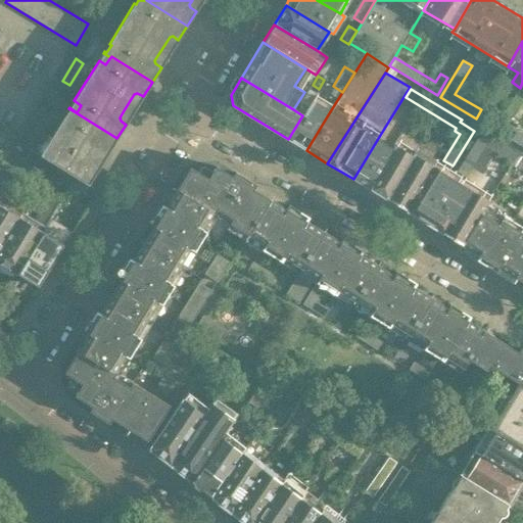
[(306,150),(330,111),(312,100),(302,115),(288,139),(306,150)]
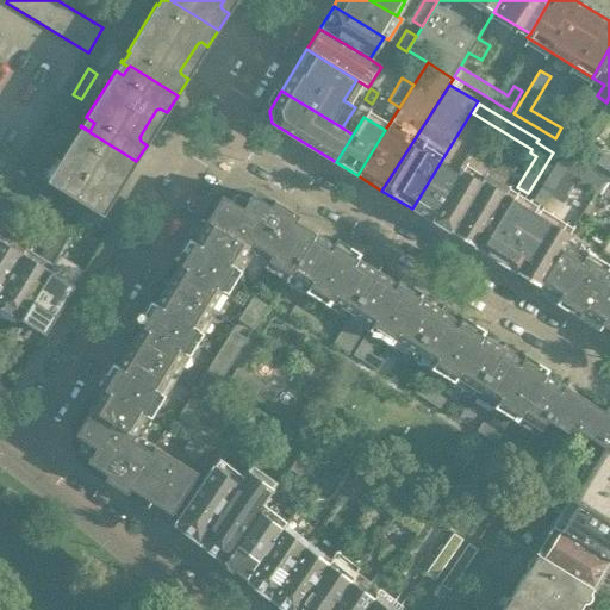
[(88,131),(80,126),(80,128),(88,132),(82,141),(74,136),(60,161),(68,166),(56,185),(48,179),(47,181),(103,216),(117,193),(107,187),(116,175),(119,174),(126,178),(136,161),(88,131)]
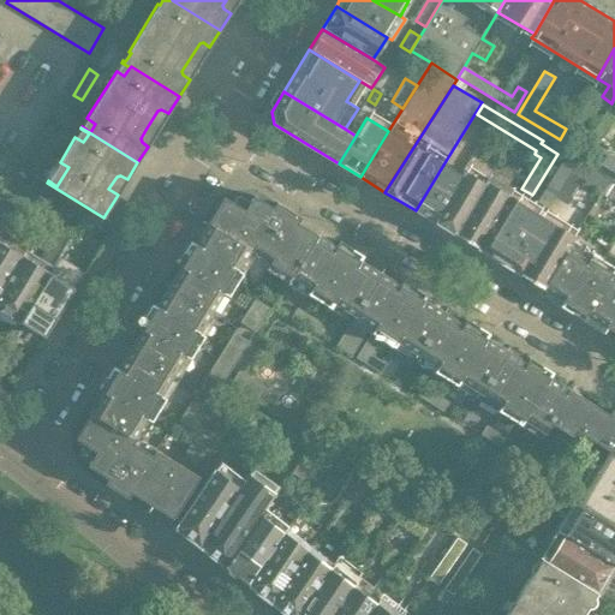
[(614,159),(590,144),(584,154),(614,173),(614,159)]
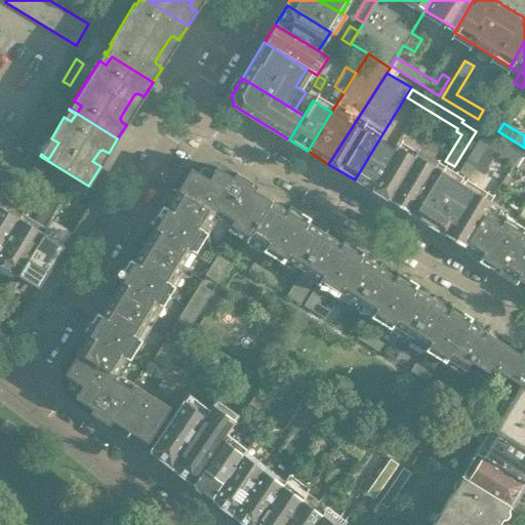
[(482,134),(458,172),(467,177),(487,146),(513,162),(519,154),(490,136),(488,139),(482,134)]
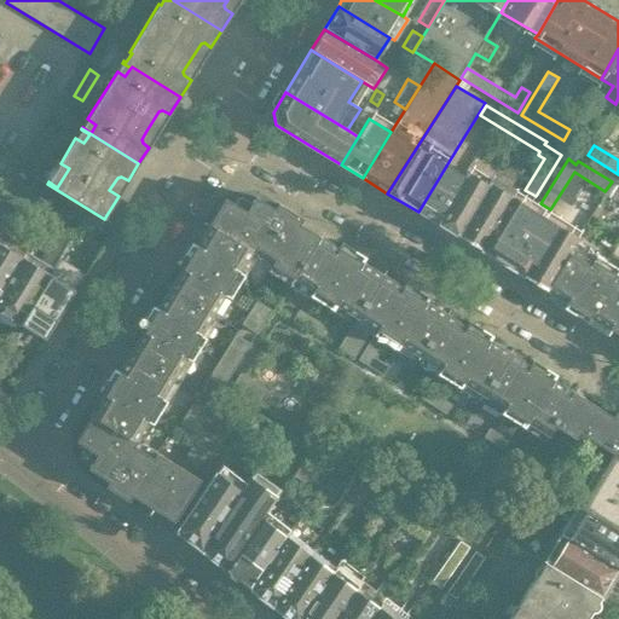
[(435,223),(464,177),(446,166),(418,212),(435,223)]
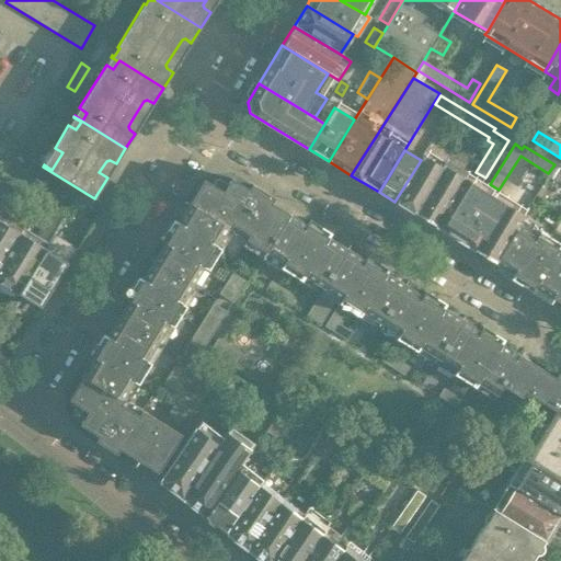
[(434,226),(462,179),(470,165),(449,153),(441,168),(413,213),(434,226)]
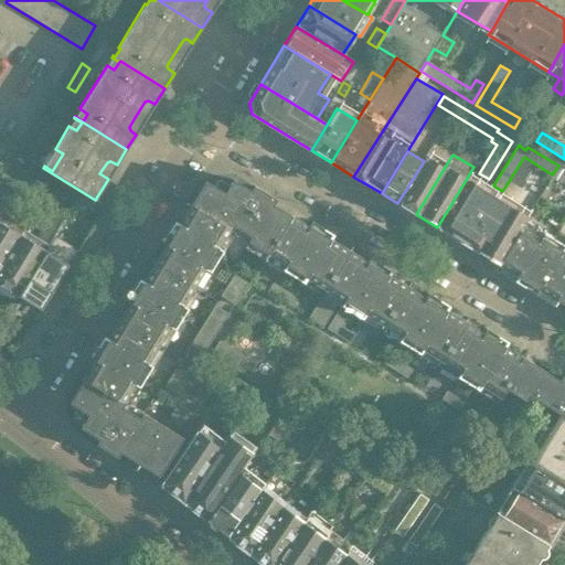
[(416,214),(444,169),(426,158),(424,161),(397,203),(416,214)]
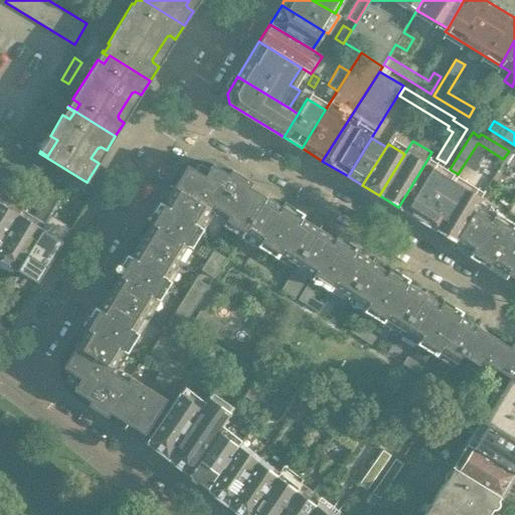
[(251,182),(241,176),(232,170),(229,174),(211,164),(204,176),(187,165),(172,189),(207,210),(209,211),(212,206),(227,215),(225,220),(242,231),(265,196),(248,186),(251,182)]
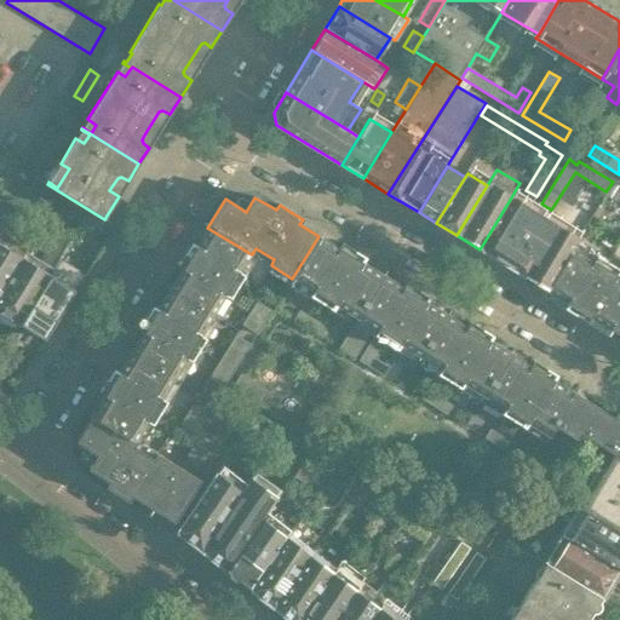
[(504,265),(537,212),(511,197),(480,250),(504,265)]
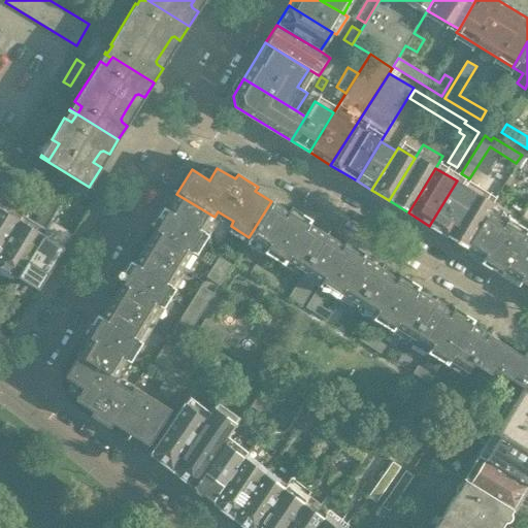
[(443,234),(470,190),(457,180),(429,226),(443,234)]
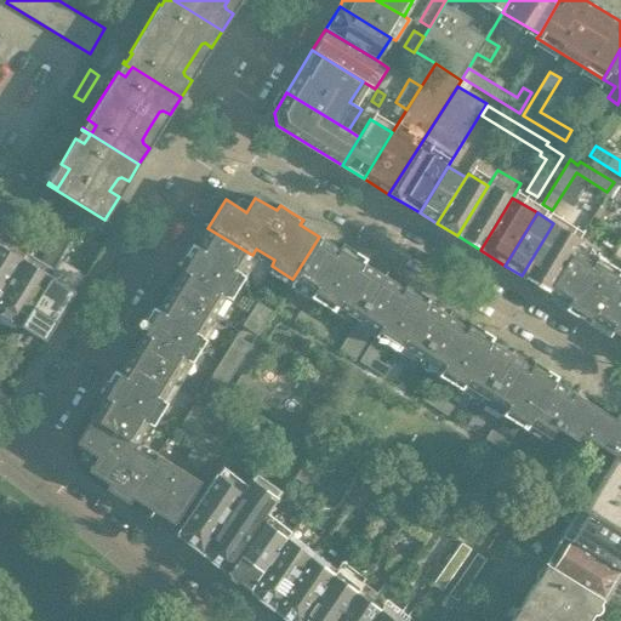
[(547,291),(573,249),(579,239),(553,223),(522,275),(547,291)]
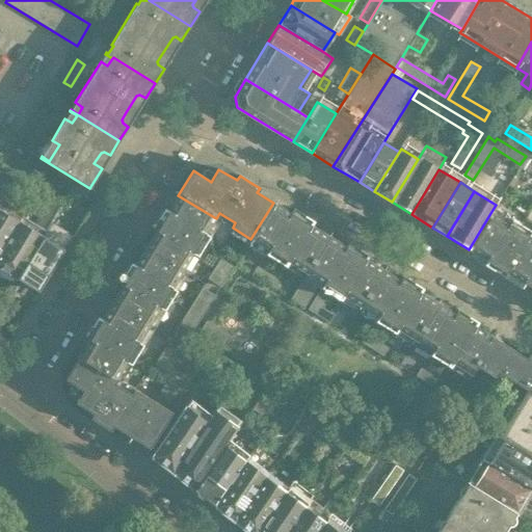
[(214,217),(178,195),(168,211),(163,208),(152,228),(156,231),(145,247),(182,269),(192,253),(196,256),(209,236),(205,233),(214,217)]
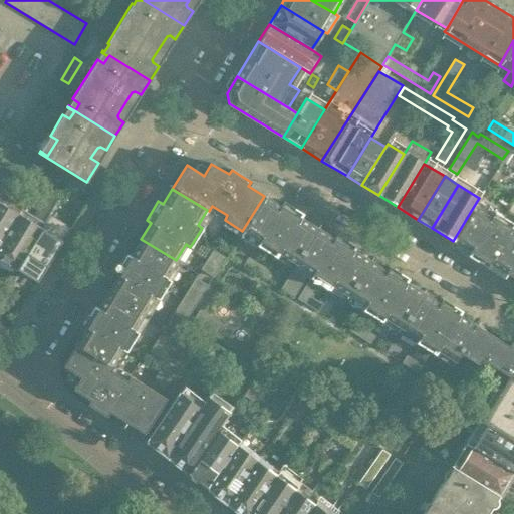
[(303,214),(284,202),(281,206),(264,196),(242,231),(259,241),(257,246),(276,257),(279,253),(296,263),(296,264),(317,229),(300,218),(303,214)]
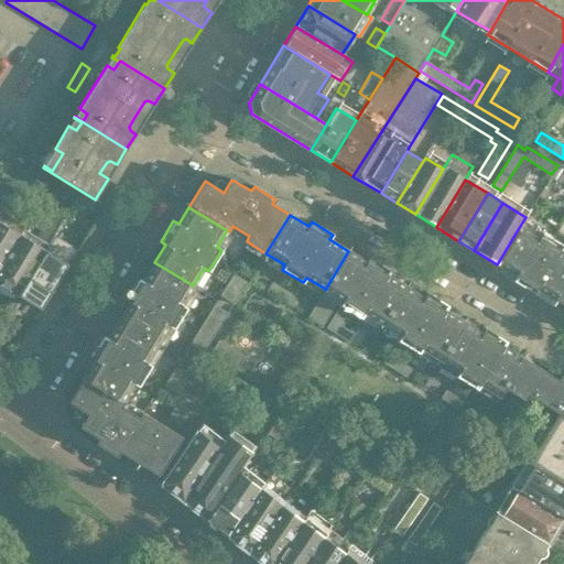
[(0,267),(20,235),(0,221),(0,267)]
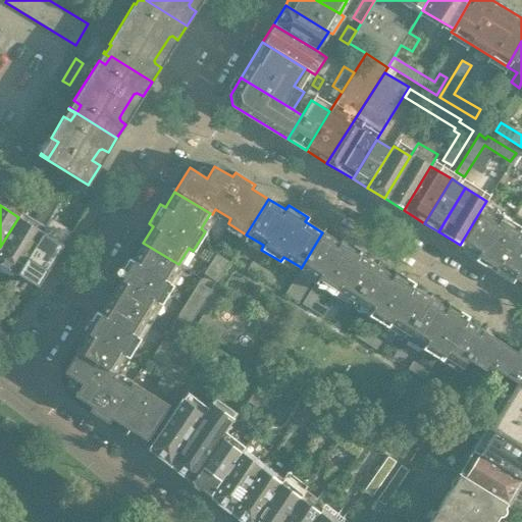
[(500,220),(481,209),(460,245),(477,255),(474,260),(493,272),(497,267),(521,282),(521,233),(520,232),(521,227),(503,215),(500,220)]
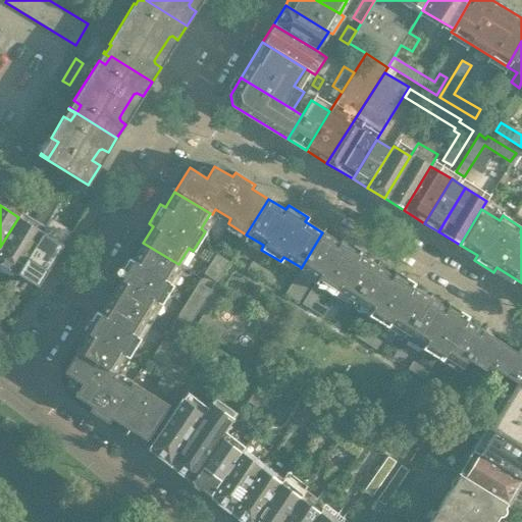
[(0,263),(16,273),(42,231),(18,217),(0,247),(0,263)]
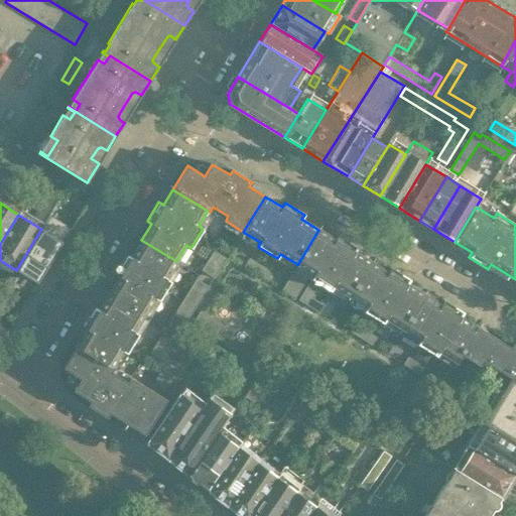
[(41,229),(16,270),(37,284),(72,229),(49,216),(41,229)]
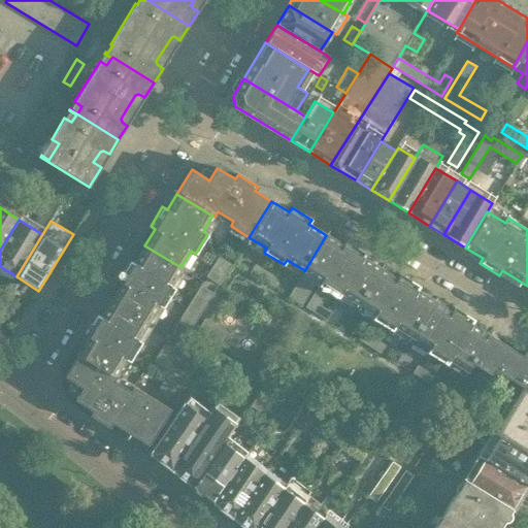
[(366,253),(347,240),(343,245),(326,235),(304,271),(304,270),(289,297),(302,305),(318,279),(321,282),(305,307),(326,320),(331,312),(320,305),(328,292),(338,298),(341,294),(358,304),(381,268),(363,258),(366,253)]
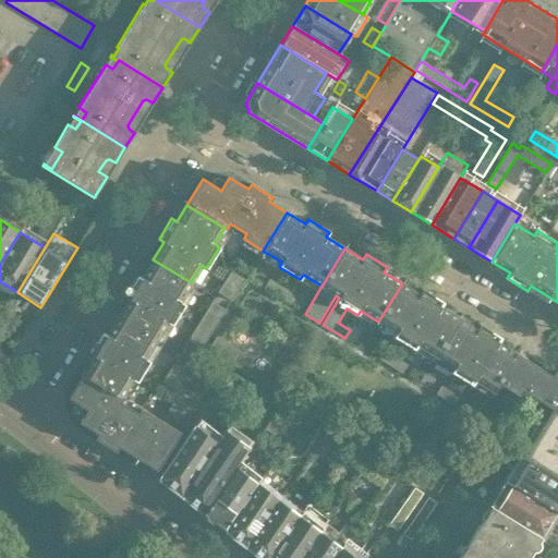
[(191,282),(153,259),(142,278),(136,275),(124,295),(129,299),(118,316),(156,340),(167,322),(171,325),(184,304),(180,301),(191,282)]
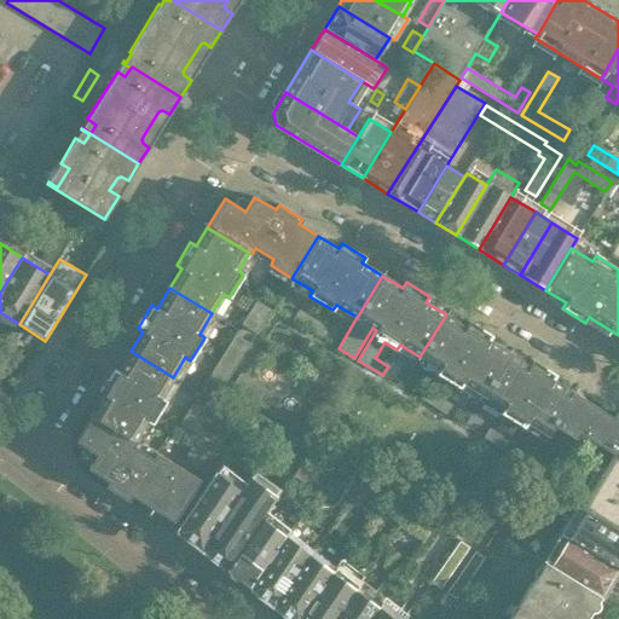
[(242,324),(256,334),(271,310),(256,301),(242,324)]
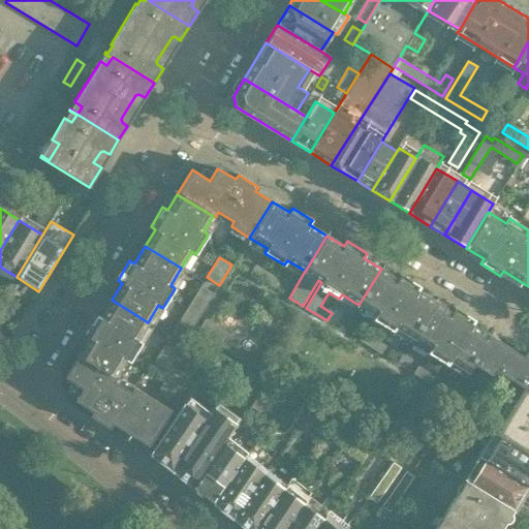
[(255,265),(250,273),(273,286),(278,279),(255,265)]
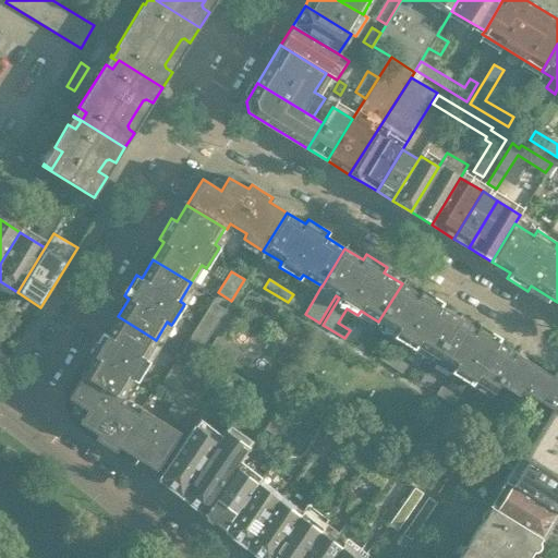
[(444,302),(434,296),(423,290),(420,294),(402,283),(378,322),(396,332),(393,337),(414,350),(417,346),(436,356),(459,318),(440,307),(444,302)]
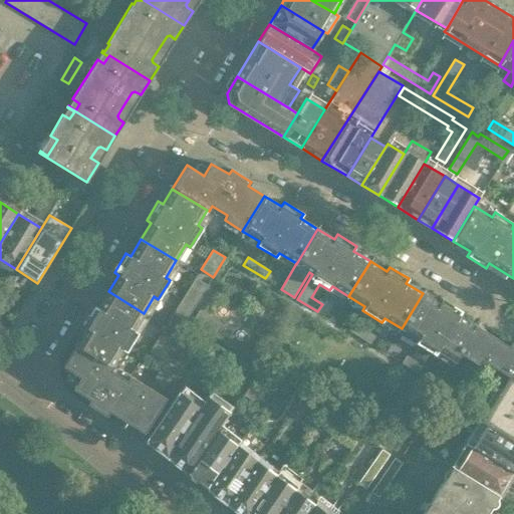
[(167,323),(179,331),(208,285),(196,278),(167,323)]
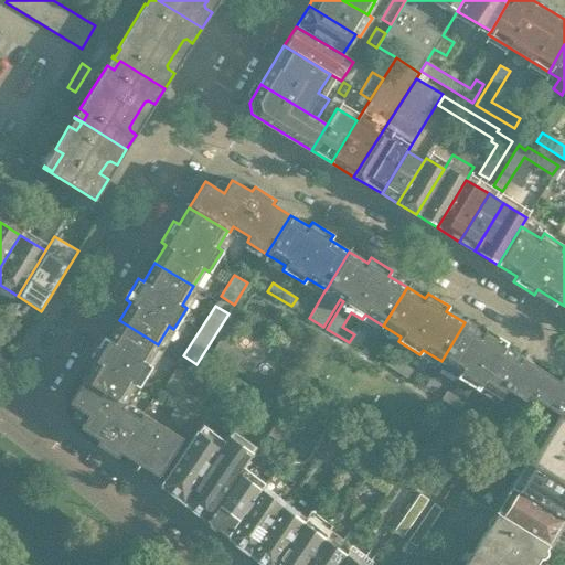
[(158,344),(119,320),(108,339),(103,336),(89,358),(95,360),(84,377),(123,401),(134,384),(138,386),(151,365),(147,362),(158,344)]
